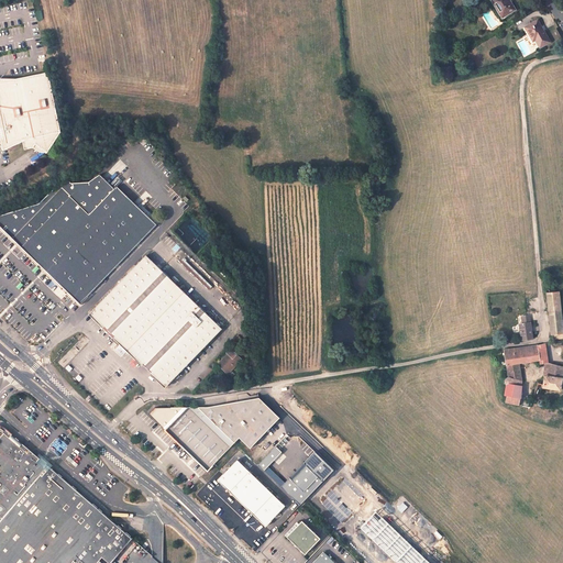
[(515,9),(508,0),(492,0),(494,3),(495,3),(503,17),(515,9)]
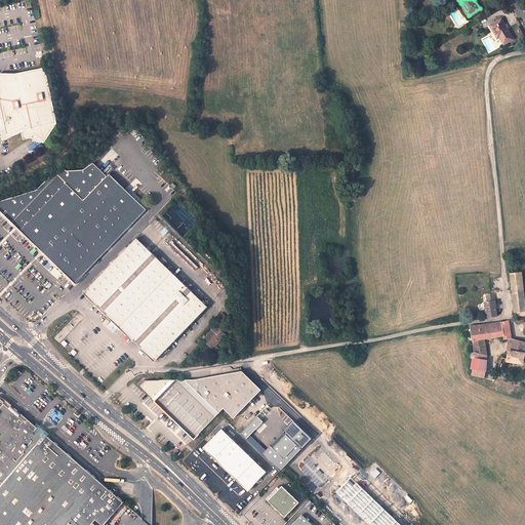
[(501,16),(489,25),(496,35),(499,33),(506,44),(515,38),(501,16)]
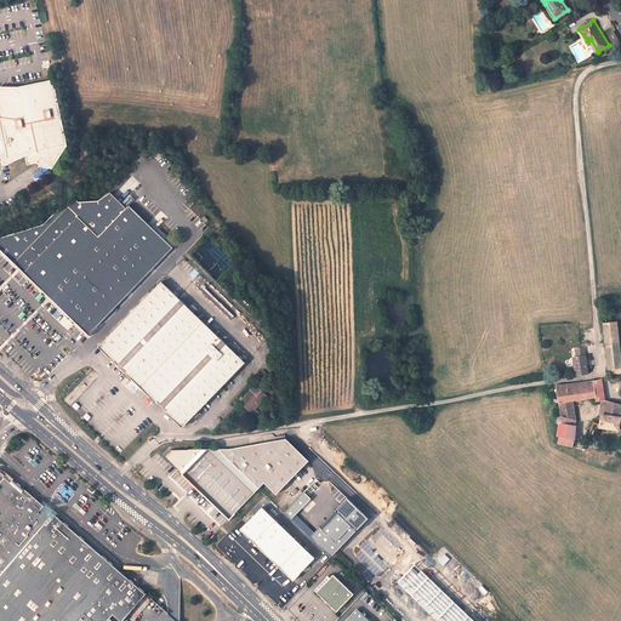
[(49,78),(0,89),(0,135),(5,157),(22,154),(26,164),(34,160),(38,158),(51,166),(64,142),(49,78)]
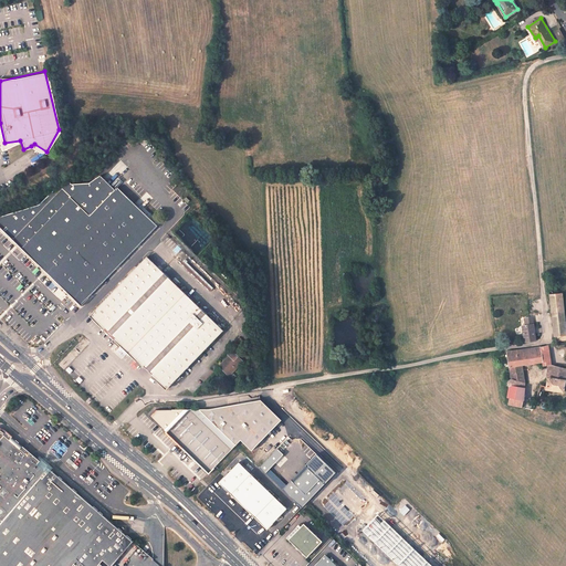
[(0,224),(7,233),(14,240),(23,249),(40,264),(66,239),(114,190),(104,179),(95,185),(88,186),(74,185),(72,182),(60,186),(39,206),(0,219),(0,224)]
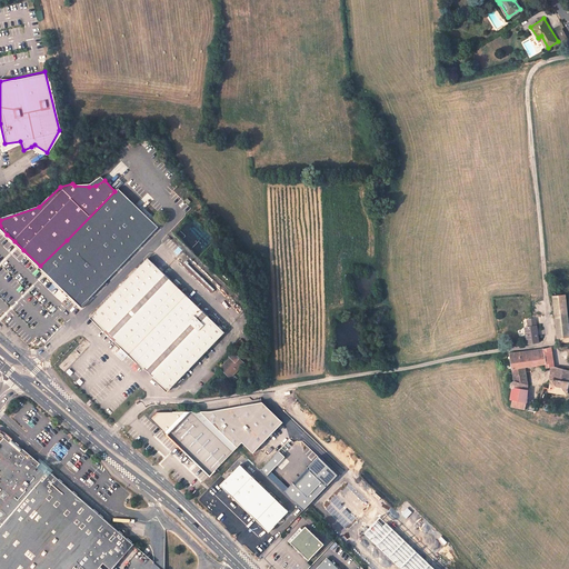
[(80,307),(158,226),(118,188),(115,191),(40,266),(80,307)]
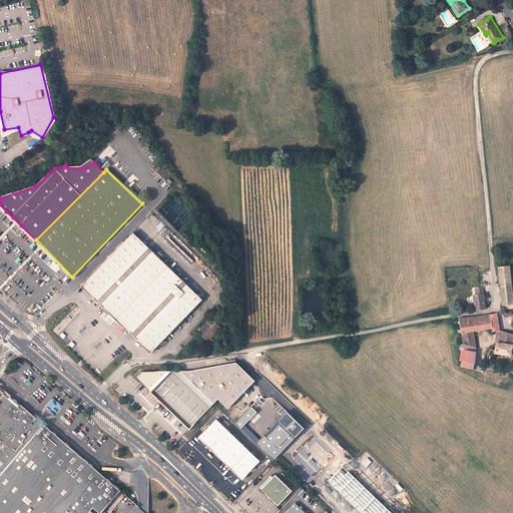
[(88,287),(152,350),(204,299),(136,230),(84,283),(88,287)]
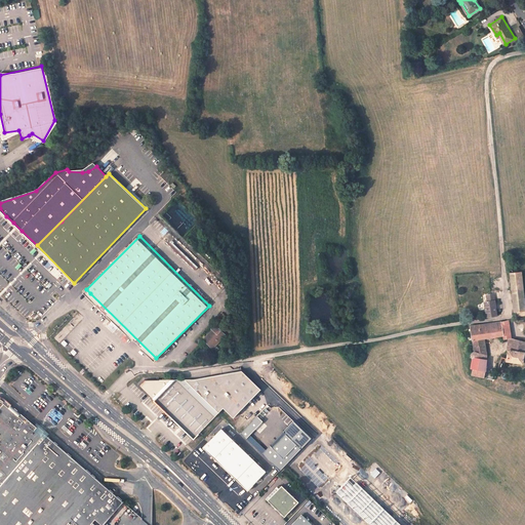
[(521,279),(521,272),(509,273),(510,280),(521,279)]
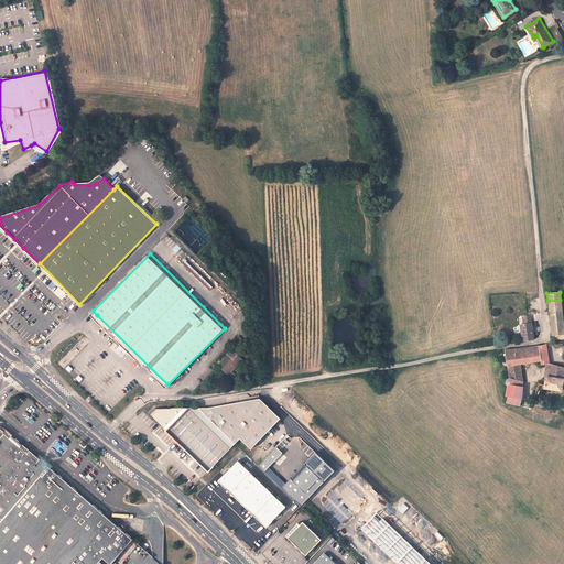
[(563,332),(560,300),(548,301),(551,333),(554,333),(563,332)]
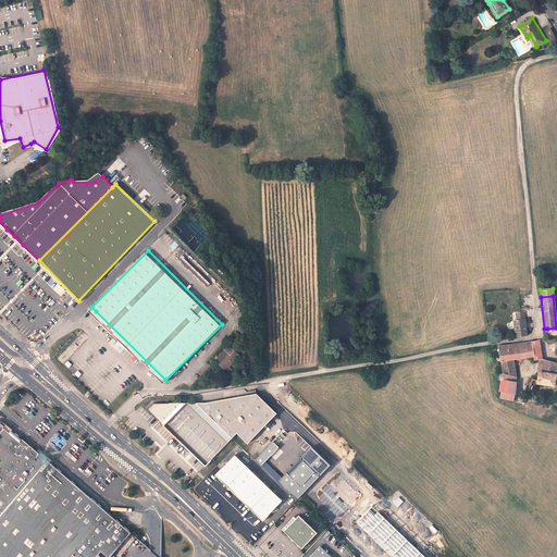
[(524,319),(512,320),(516,336),(527,335),(524,319)]
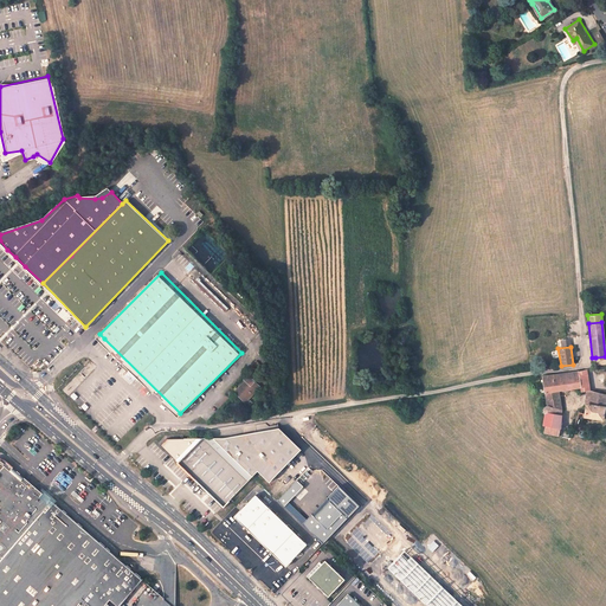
[(559,391),(582,387),(584,391),(591,389),(592,389),(587,369),(580,371),(581,375),(574,376),(573,372),(554,374),(543,375),(546,392),(553,391),(559,391)]
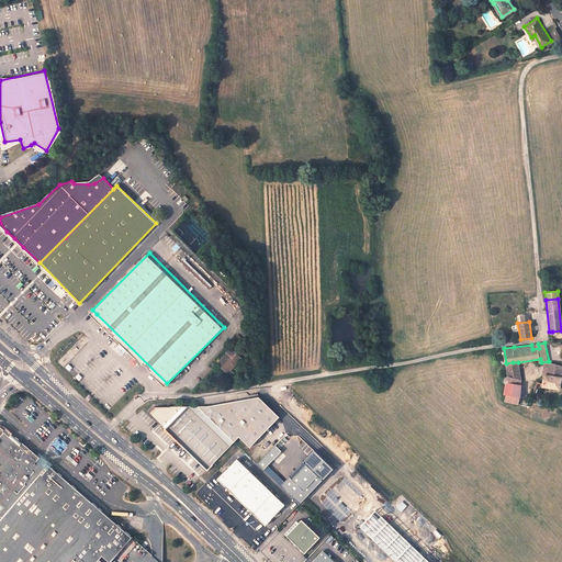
[(225,352),(215,363),(226,373),(240,359),(228,347),(224,352),(225,352)]
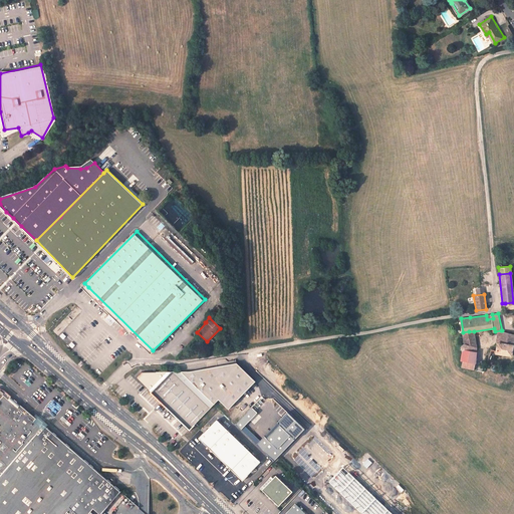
[(501,330),(498,343),(502,343),(504,343),(505,341),(504,341),(504,338),(509,339),(510,332),(502,330),(501,330)]
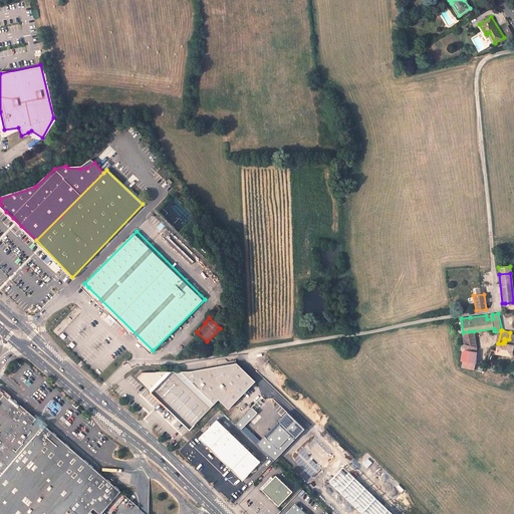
[(469,341),(476,340),(474,331),(469,331),(469,335),(465,336),(465,338),(466,343),(469,343),(469,341)]
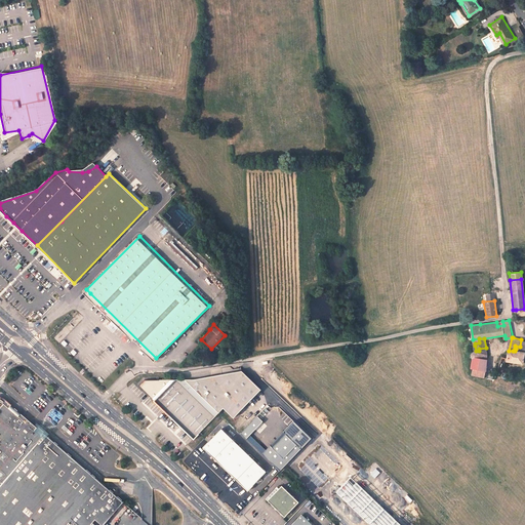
[(513,351),(509,351),(508,359),(523,362),(524,353),(524,340),(521,339),(520,347),(515,346),(515,349),(516,349),(515,351),(513,351)]
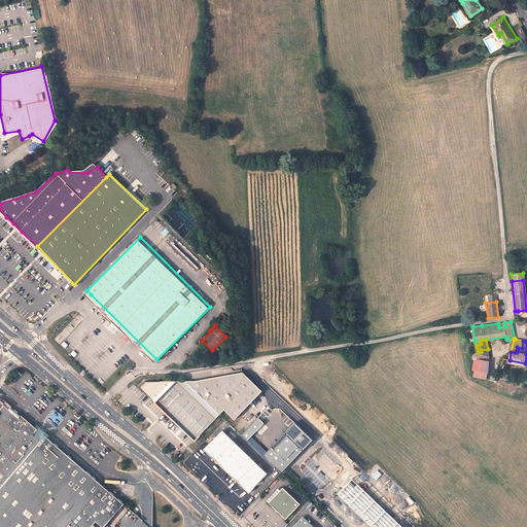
[(488,349),(481,350),(481,352),(478,352),(477,353),(476,353),(476,354),(475,354),(475,356),(475,357),(476,360),(476,364),(480,364),(480,371),(486,373),(487,372),(490,354),(488,349)]
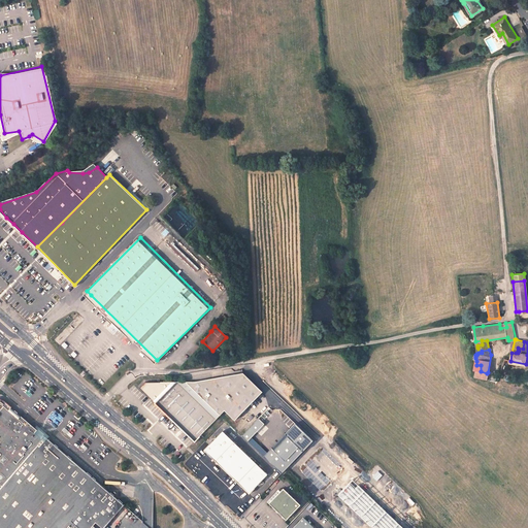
[(147,382),(142,388),(199,442),(228,413),(237,421),(264,393),(242,371),(193,380),(147,382)]
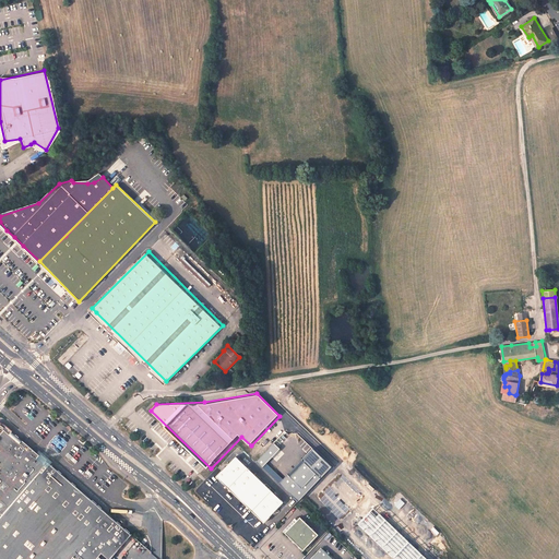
[(105,558),(100,555),(104,551),(111,558),(128,542),(131,536),(0,426),(0,558),(105,558)]
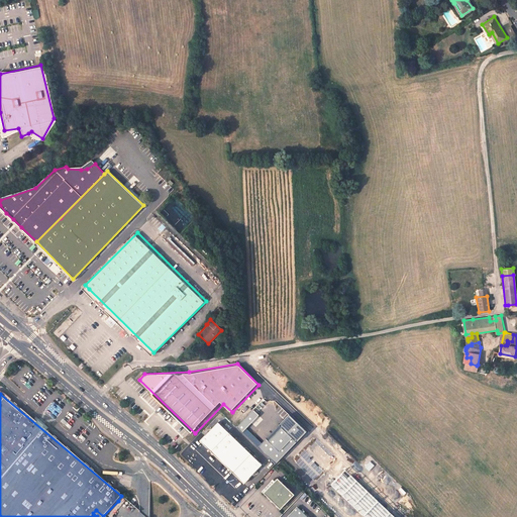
[(224,424),(205,444),(246,484),(266,464),(224,424)]
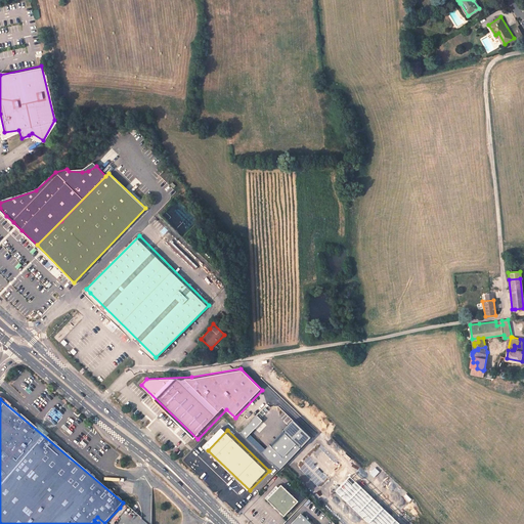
[(299,462),(293,469),(299,474),(304,467),(299,462)]
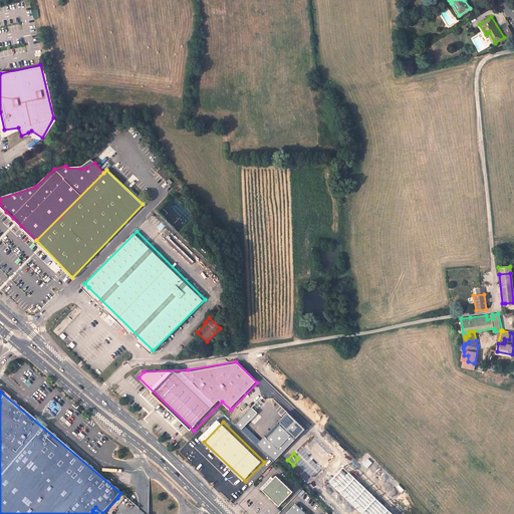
[(279,504),(293,490),(276,474),(274,477),(272,475),(270,477),(272,479),(263,488),(279,504)]
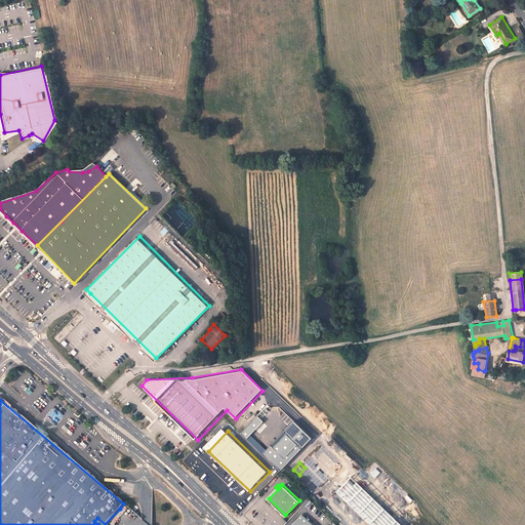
[(120,509),(139,524),(143,520),(123,503),(120,509)]
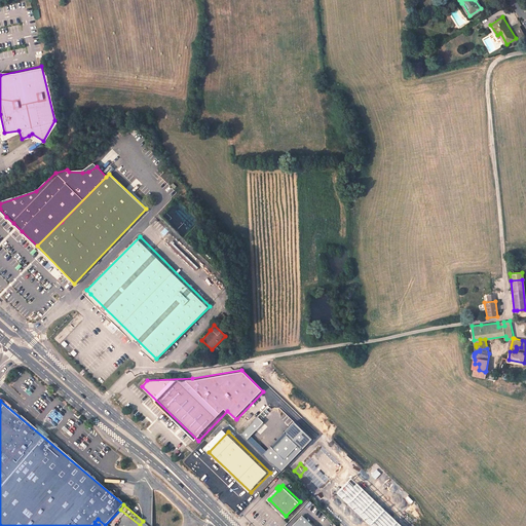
[(292,525),(316,525),(304,514),(292,525)]
